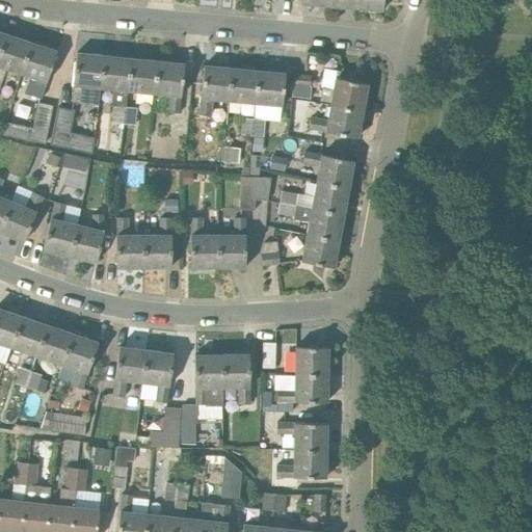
[(328,0),(328,6),(355,8),(355,0),(328,0)]
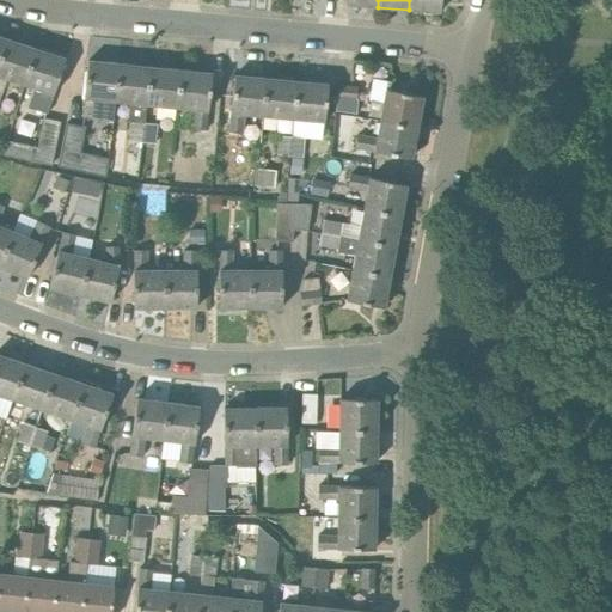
[(409,0),(409,10),(440,12),(441,0),(409,0)]
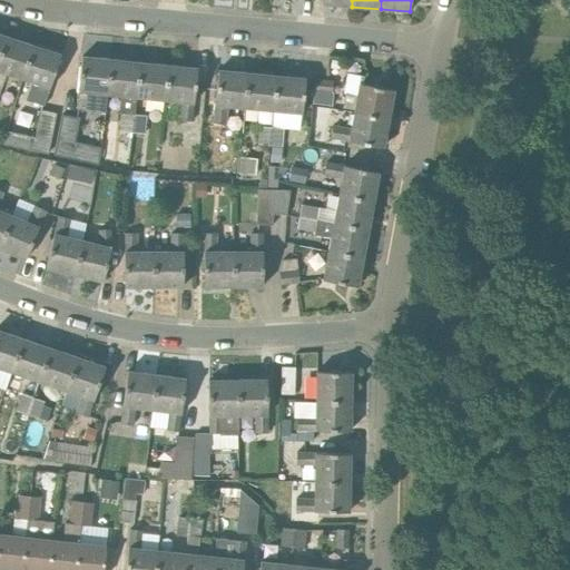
[(32,46),(5,37),(0,50),(0,90),(6,74),(22,78),(32,46)]
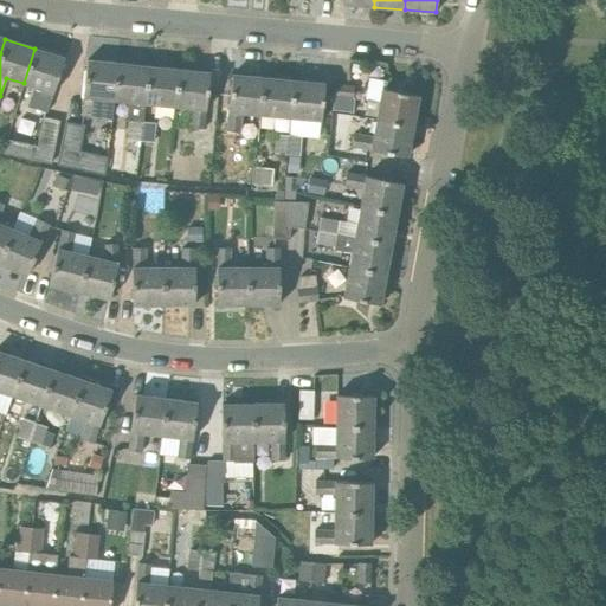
[(34,49),(24,83),(33,86),(27,105),(46,111),(64,58),(34,49)]
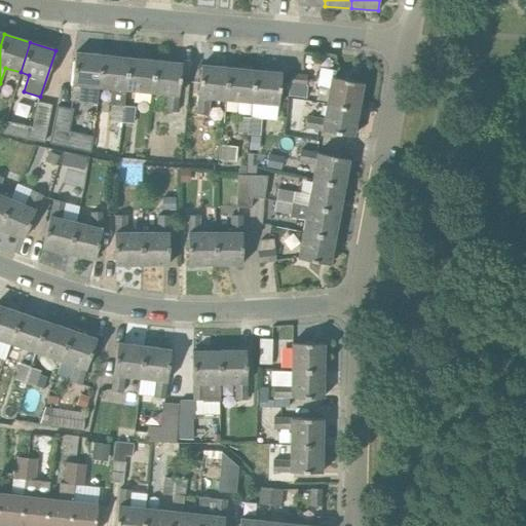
[(86,85),(99,87),(102,55),(76,52),(71,102),(84,103),(86,85)]
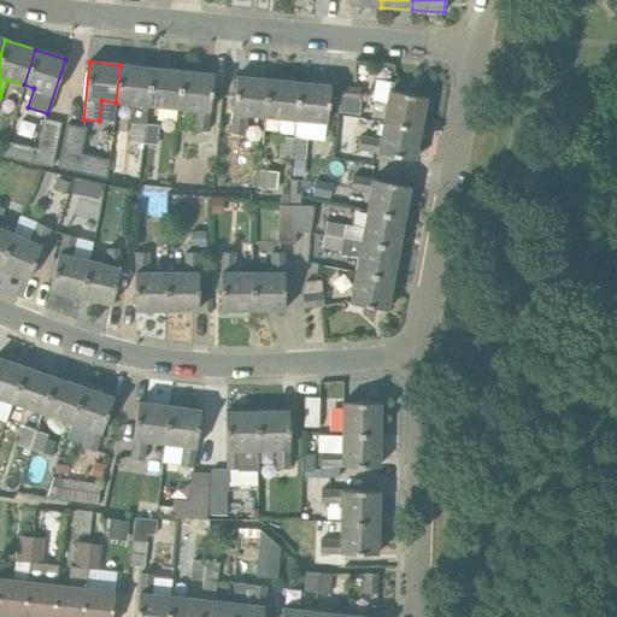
[(151,68),(119,65),(116,103),(130,104),(129,124),(133,125),(130,144),(141,145),(145,125),(147,105),(151,68)]
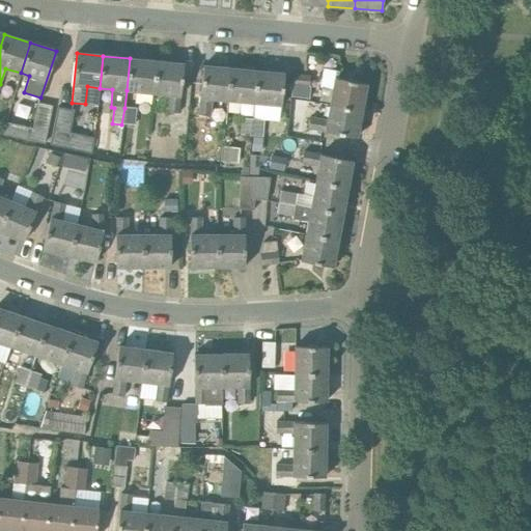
[(316,56),(309,56),(308,63),(316,64),(316,56)]
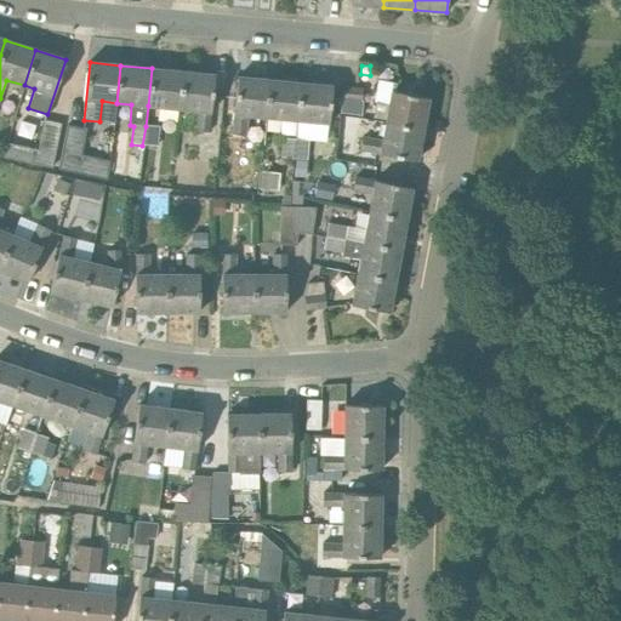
[(180,109),(183,72),(152,68),(148,106),(180,109)]
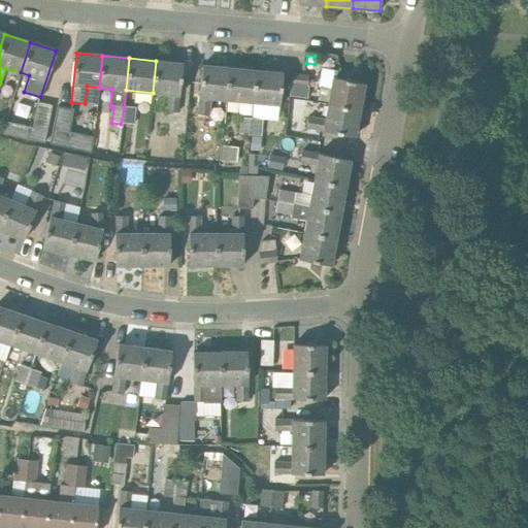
[(156,61),(153,93),(168,95),(166,111),(177,112),(183,64),(156,61)]
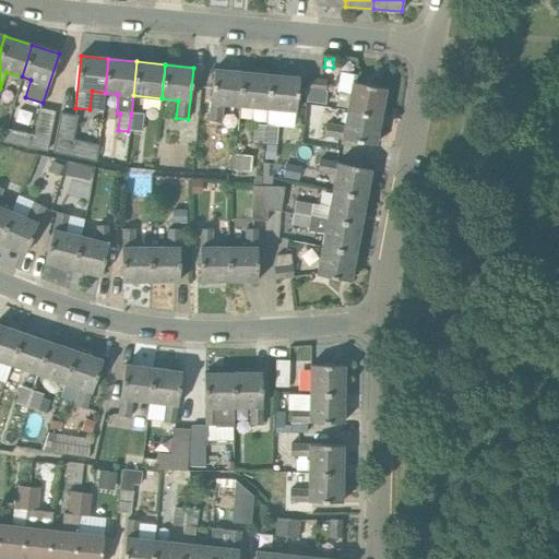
[(239,106),(242,72),(214,69),(210,121),(221,122),(223,104),(239,106)]
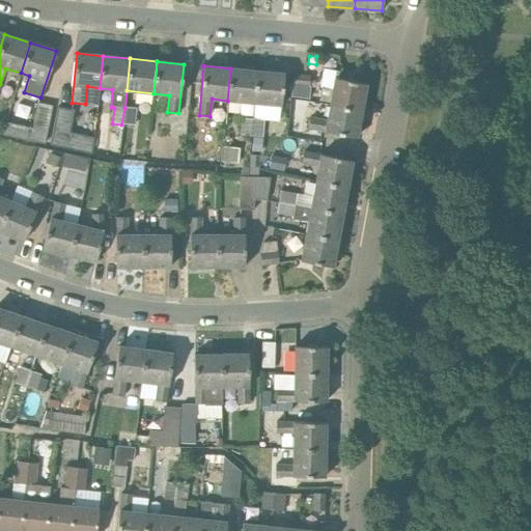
[(254,103),(257,71),(230,68),(227,101),(254,103)]
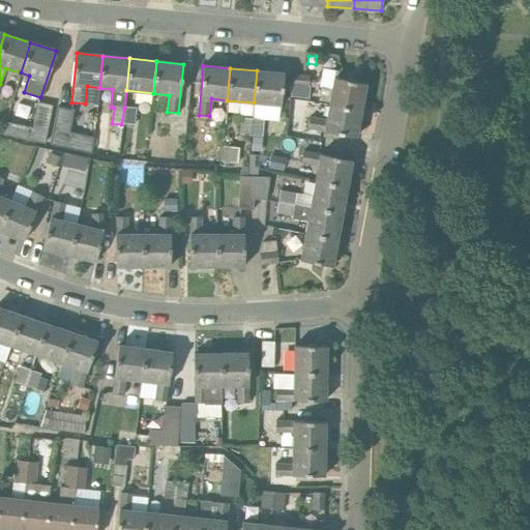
[(257,70),(254,102),(281,106),(284,74),(257,70)]
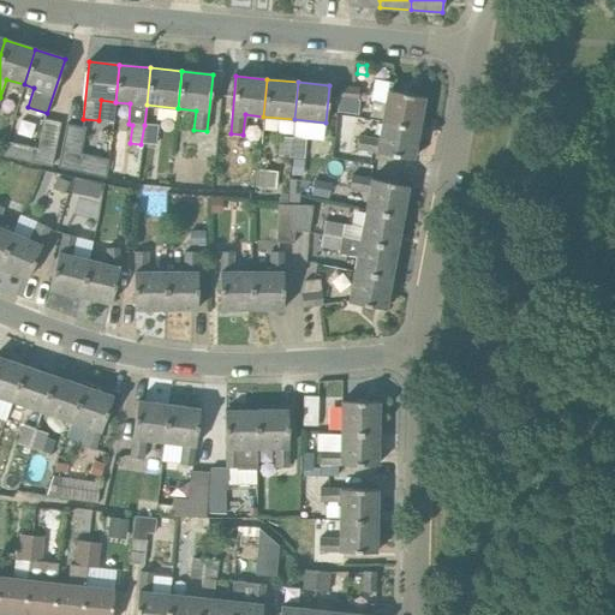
[(357,115),(359,88),(340,85),(336,113),(357,115)]
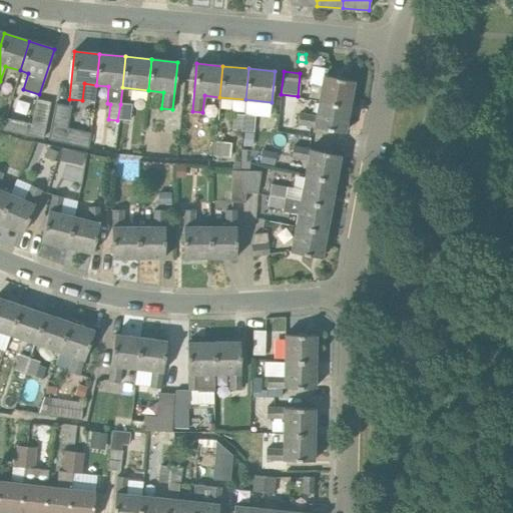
[(319,99),(319,101),(350,107),(354,81),(327,76),(325,88),(310,85),(307,98),(319,99)]
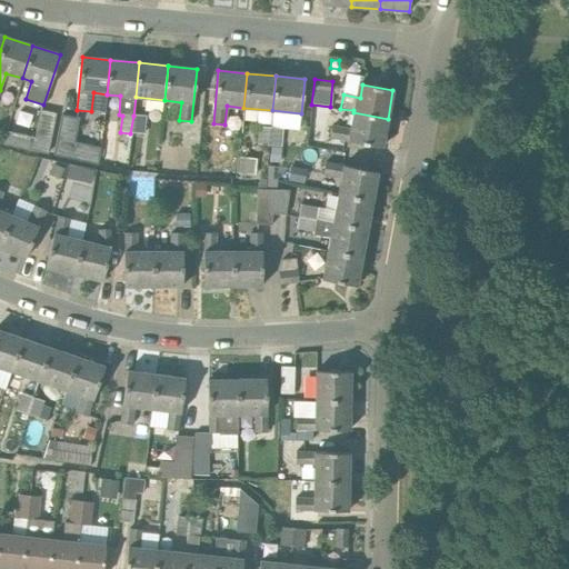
[(48,155),(56,115),(40,111),(35,138),(7,131),(3,146),(48,155)]
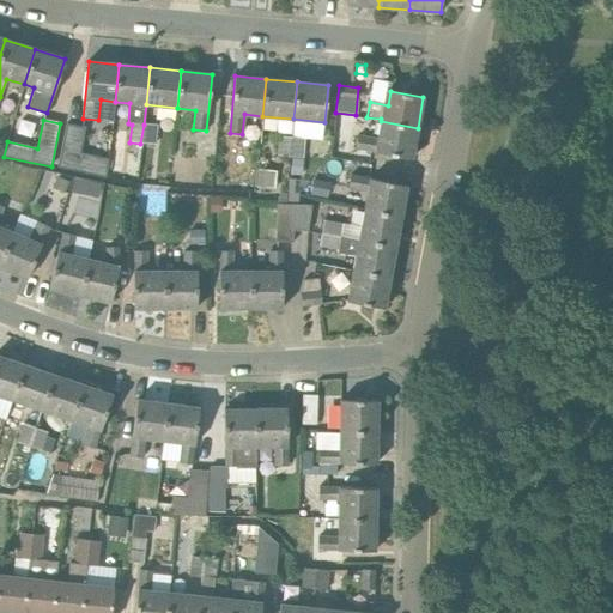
[(412,159),(418,128),(381,121),(377,140),(358,135),(356,145),(356,149),(412,159)]
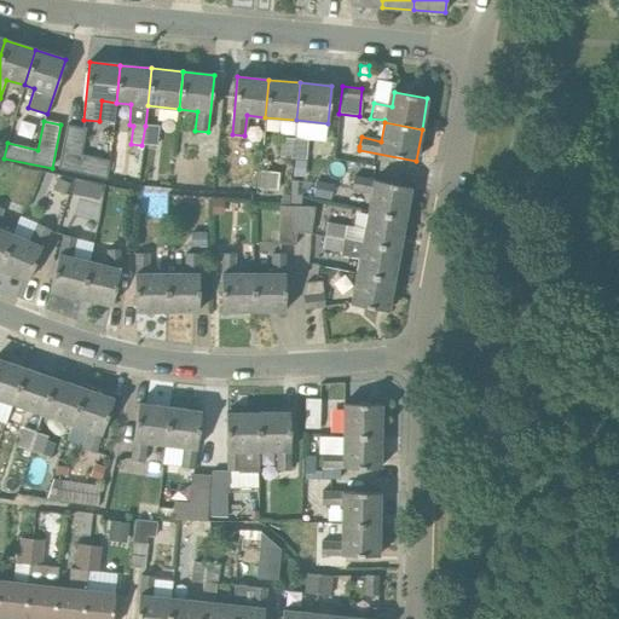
[(106,180),(110,161),(81,155),(86,131),(67,126),(58,171),(106,180)]
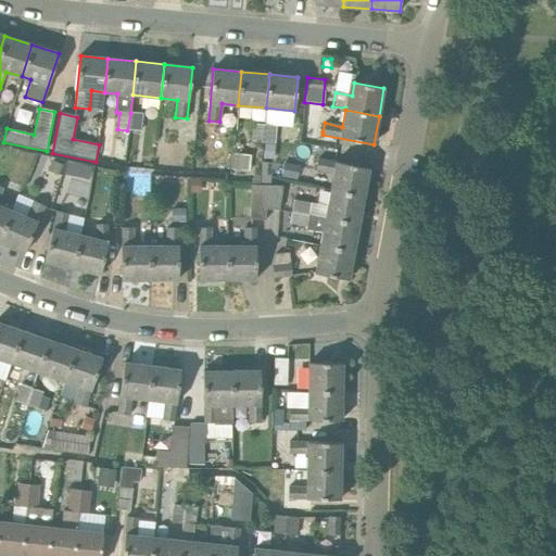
[(142,114),(130,113),(127,130),(140,131),(142,114)]
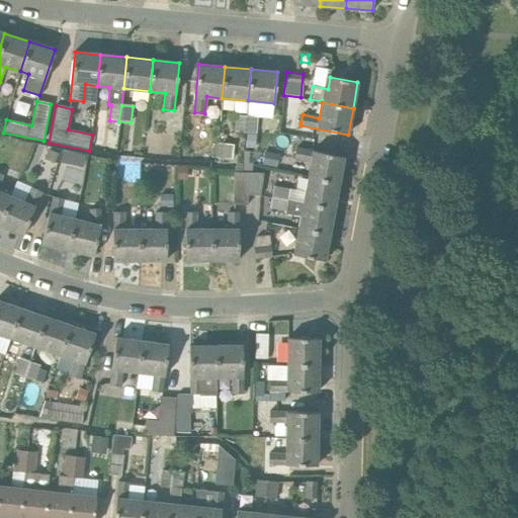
[(235,115),(234,132),(246,134),(247,116),(235,115)]
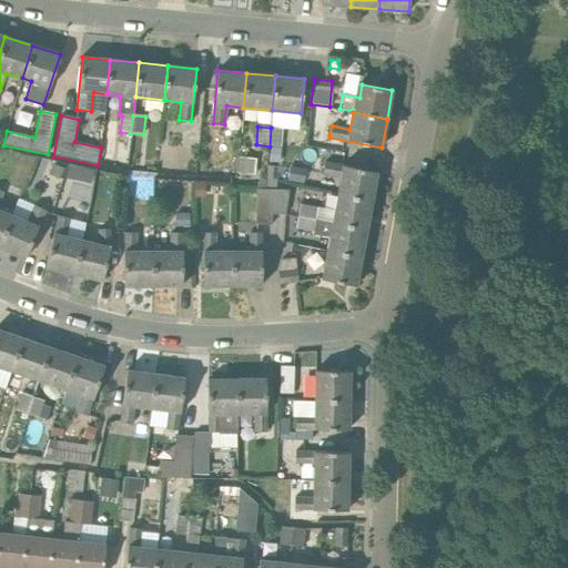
[(281,146),(282,129),(271,128),(270,146),(281,146)]
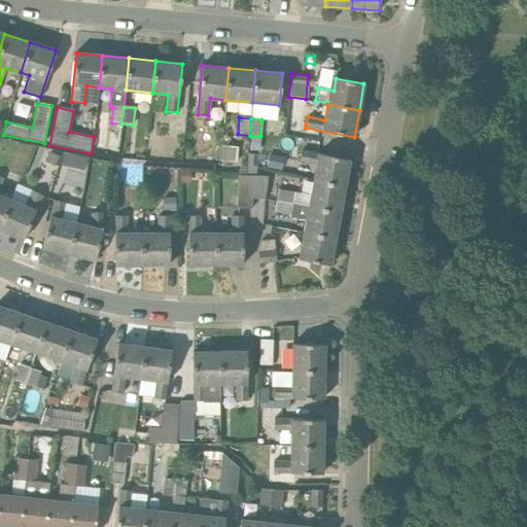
[(259,150),(260,137),(250,136),(249,150),(259,150)]
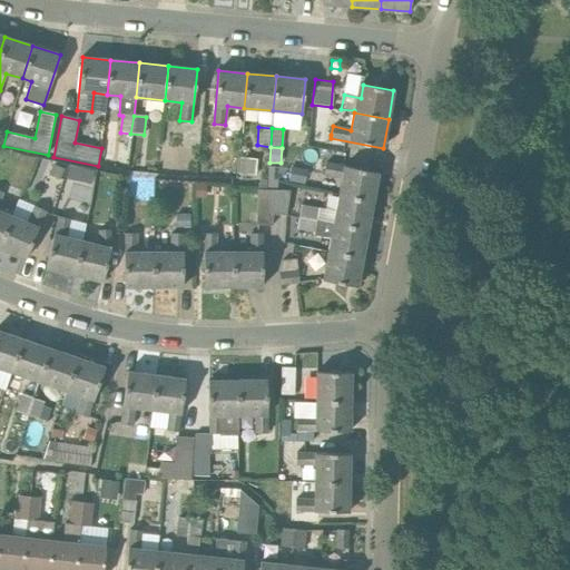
[(338,195),(373,202),(379,173),(326,163),(324,174),(342,177),(338,195)]
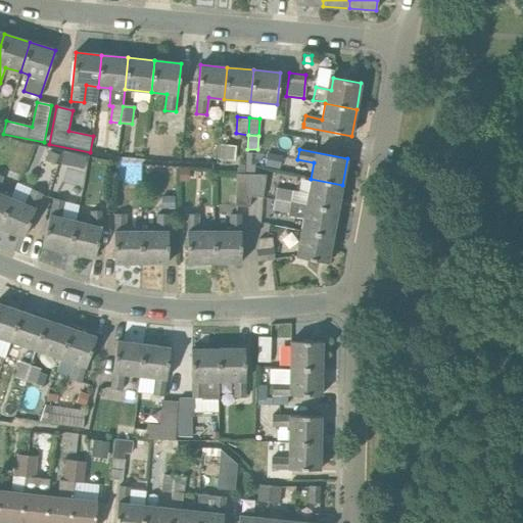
[(46,160),(56,164),(60,155),(50,151),(46,160)]
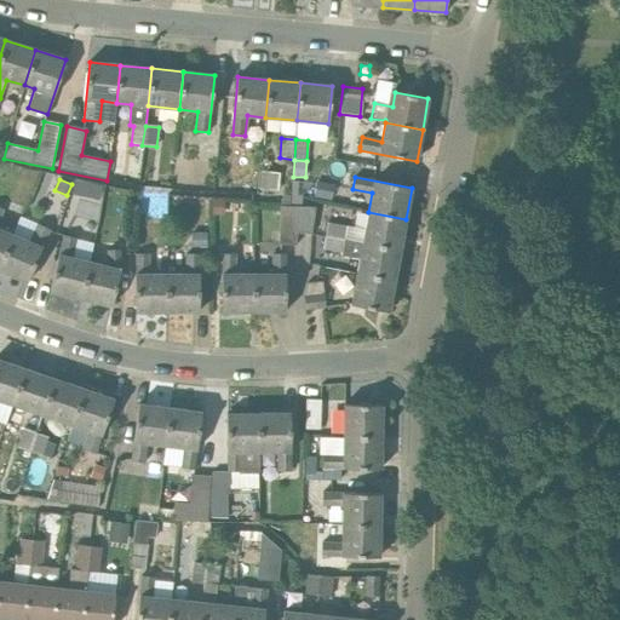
[(73,195),(84,197),(86,183),(75,181),(73,195)]
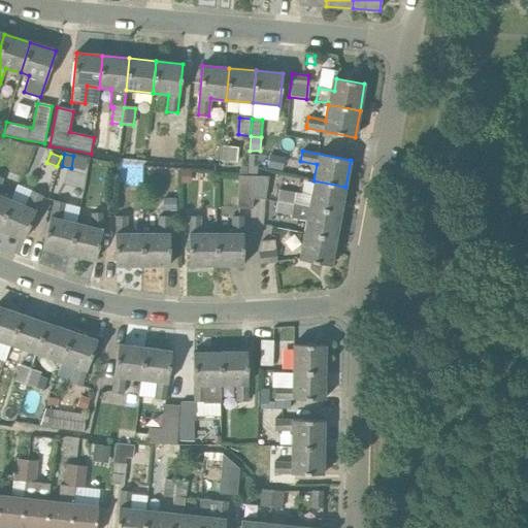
[(270,155),(268,167),(284,170),(286,158),(270,155)]
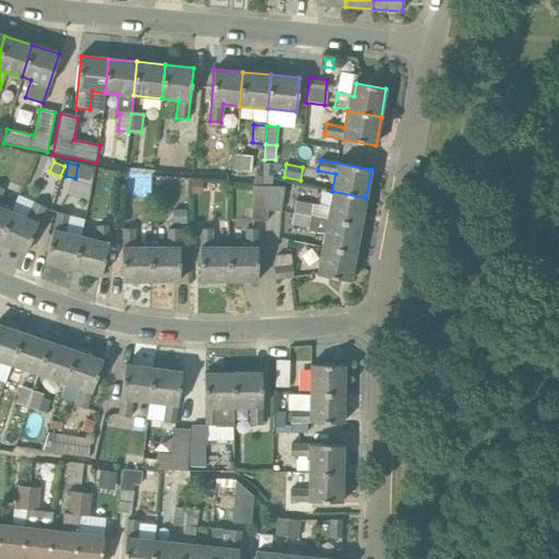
[(270,186),(274,186),(274,176),(269,174),(263,174),(263,176),(263,186),(270,186)]
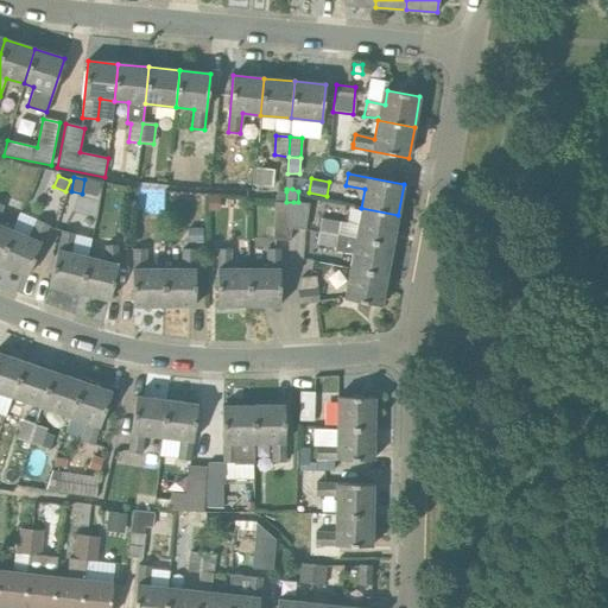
[(286,202),(286,191),(280,191),(274,197),(274,202),(286,202)]
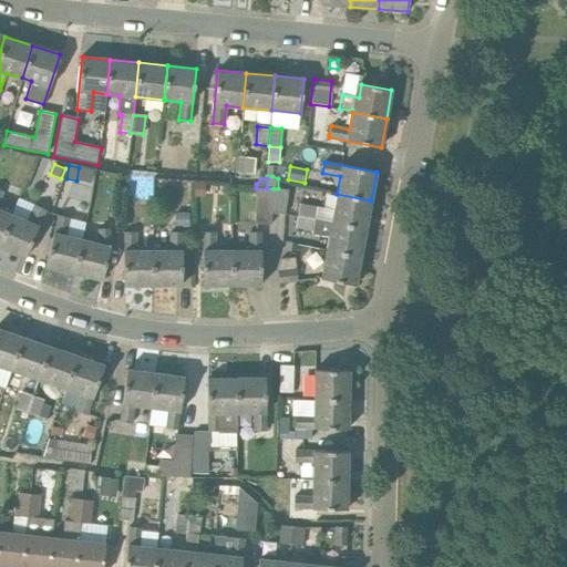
[(195,184),(195,197),(206,197),(206,184),(195,184)]
